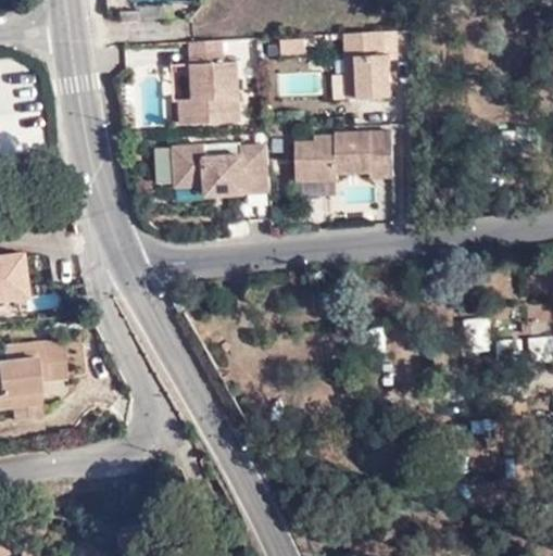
[(381,54),(379,30),(343,32),(346,99),(389,97),(387,54),(381,54)]
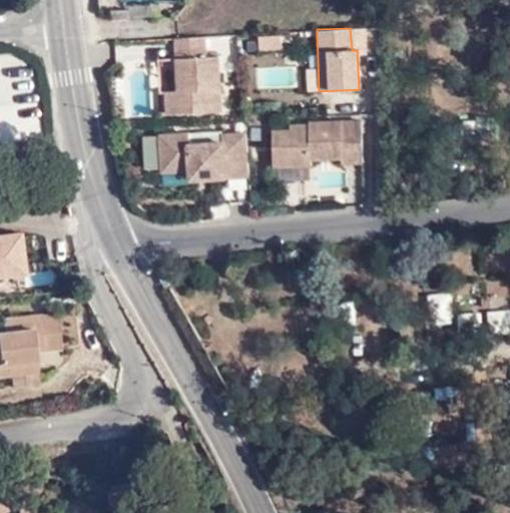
[(202,35),(173,38),(175,91),(164,91),(165,114),(219,111),(217,56),(203,56),(202,35)]
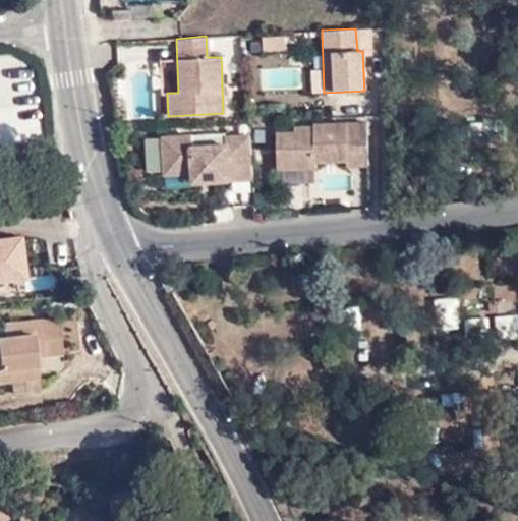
[(284,51),(284,36),(261,37),(262,51),(284,51)]
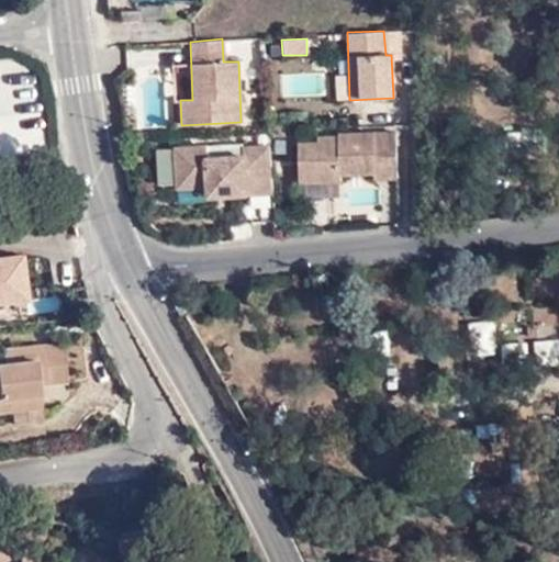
[(337,133),(337,137),(337,143),(316,142),(297,143),(297,182),(339,181),(338,173),(371,175),(371,180),(397,179),(394,133),(337,133)]
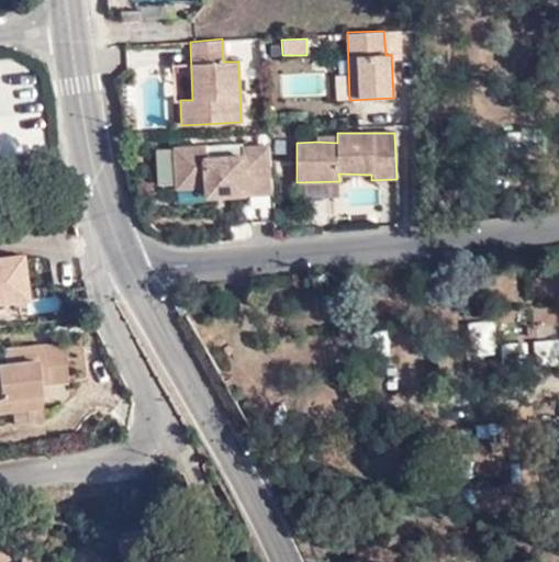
[(222,195),(270,192),(267,147),(242,147),(243,156),(205,158),(205,146),(174,147),(175,187),(207,186),(207,187),(222,187),(222,195)]
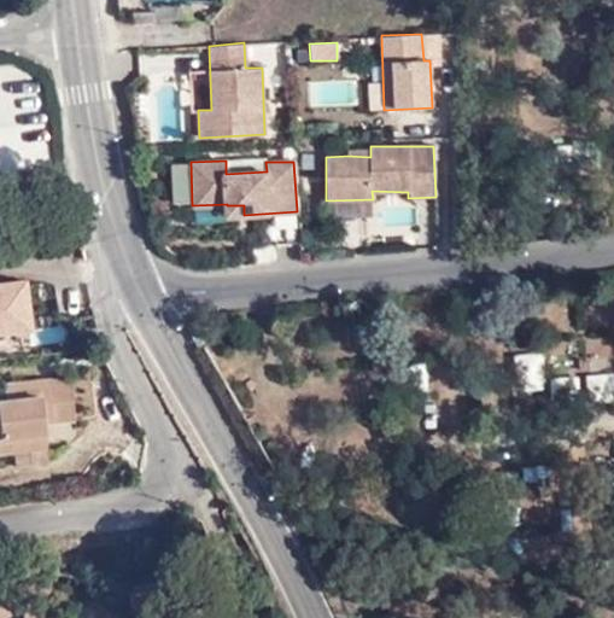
[(227,215),(244,215),(244,205),(227,205),(227,215)]
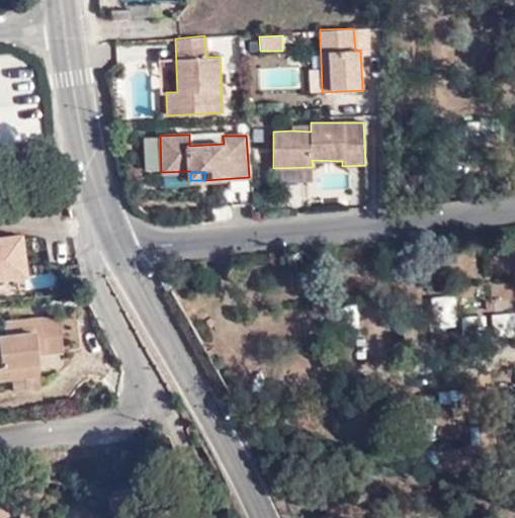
[(0,285),(31,281),(25,236),(0,239),(0,285)]
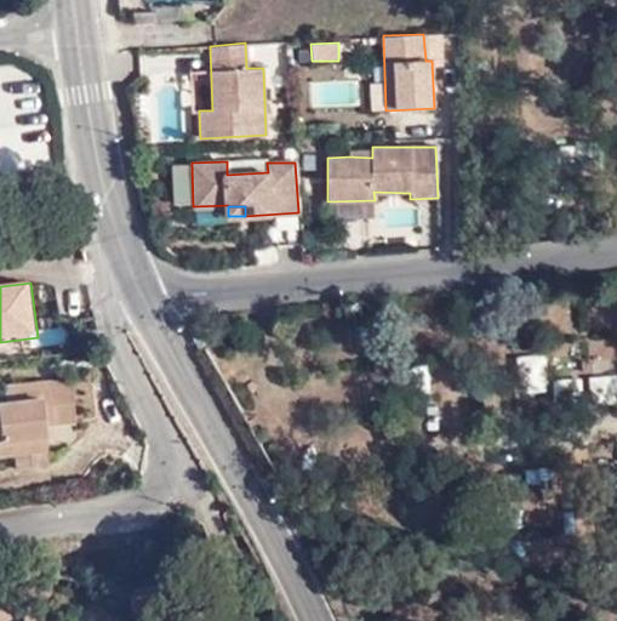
[(69,421),(66,377),(41,380),(43,387),(0,392),(1,403),(0,403),(0,454),(41,450),(39,425),(69,421)]
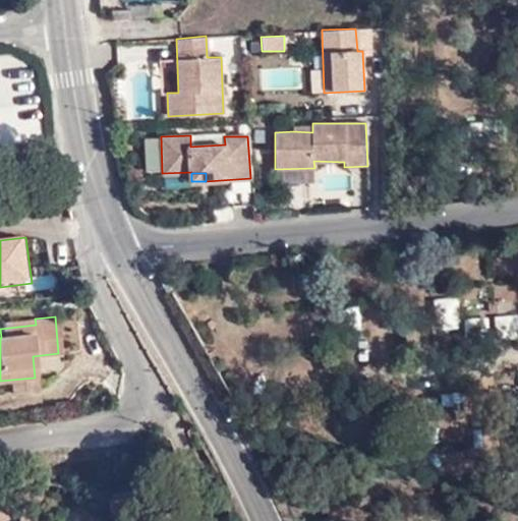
[(31,510),(37,493),(9,493),(10,496),(0,499),(0,519),(16,514),(17,520),(31,520),(31,516),(31,510)]
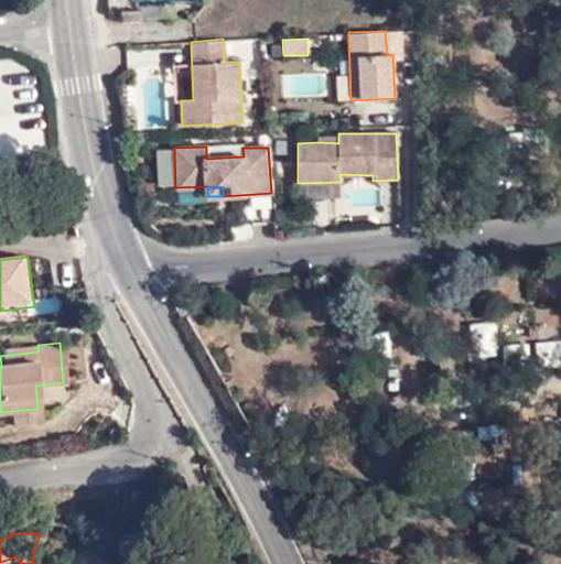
[(49,563),(61,563),(64,555),(52,552),(49,563)]
